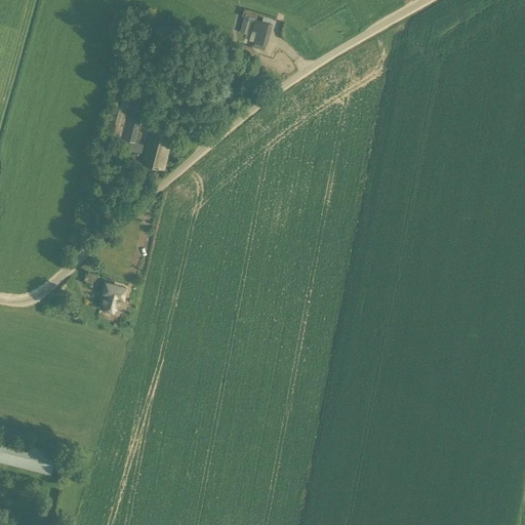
[(266,44),(271,24),(256,19),(257,14),(246,11),(245,16),(255,19),(249,40),(266,44)]
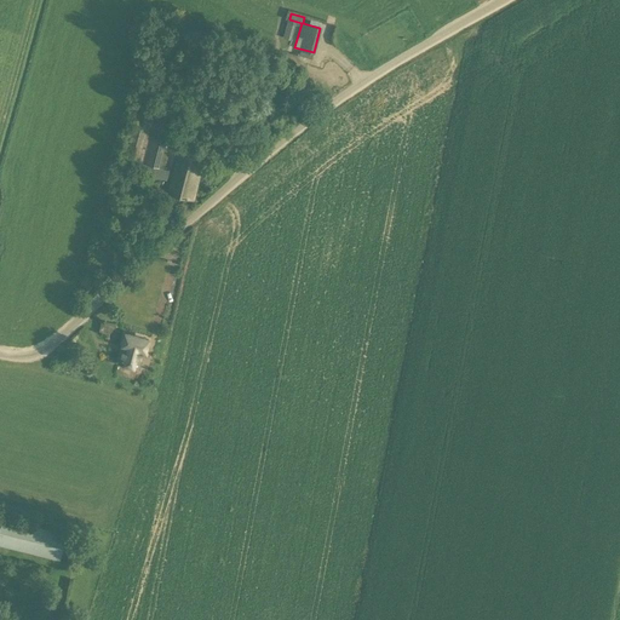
[(182,23),(167,16),(164,23),(178,29),(182,23)]
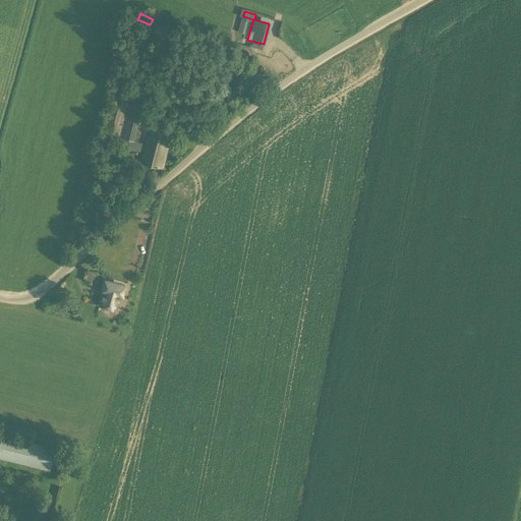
[(244,34),(248,20),(241,18),(238,32),(244,34)]
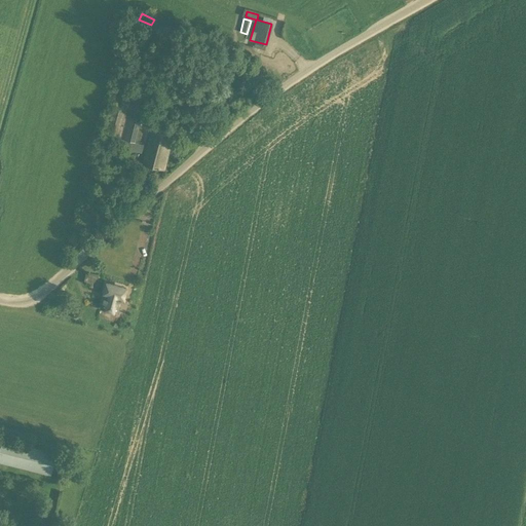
[(178,70),(181,57),(167,53),(164,67),(178,70)]
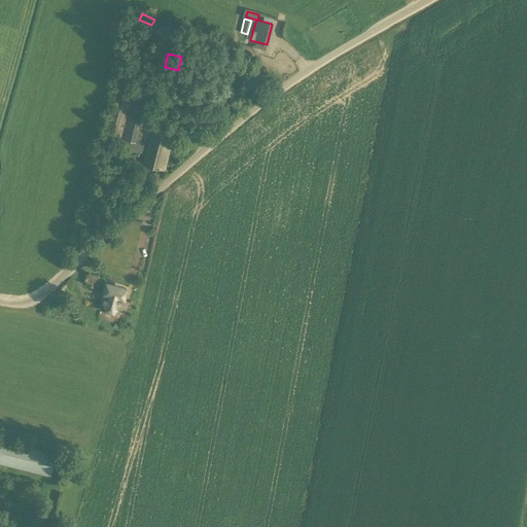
[(119,147),(142,152),(144,143),(135,142),(146,100),(132,97),(134,90),(116,84),(104,134),(121,139),(119,147)]
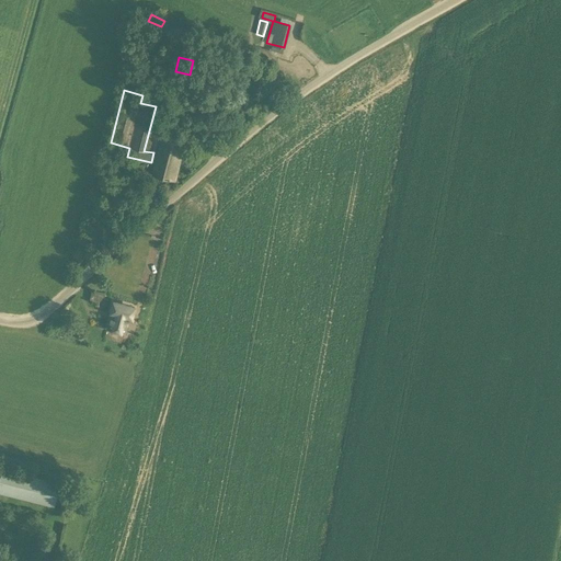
[(173,132),(178,114),(167,111),(161,128),(173,132)]
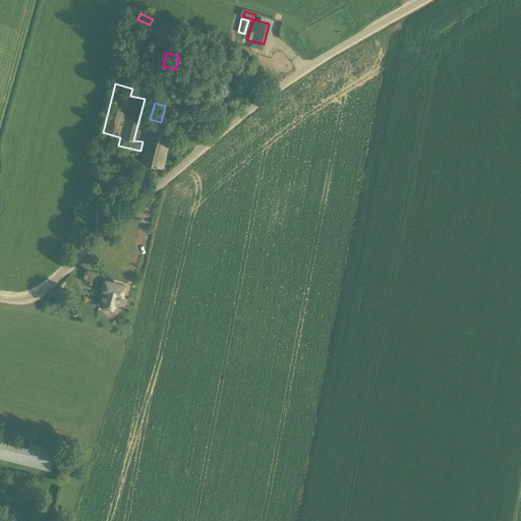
[(141,162),(163,167),(171,134),(150,128),(141,162)]
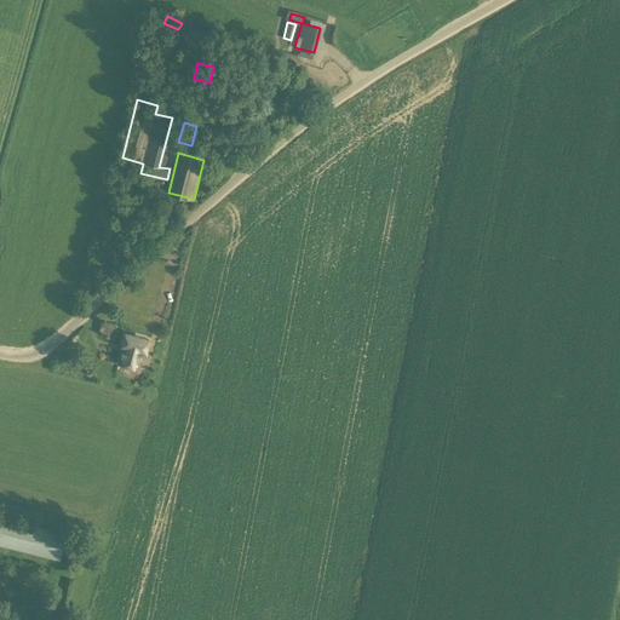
[(108,334),(107,338),(113,339),(115,326),(101,322),(98,332),(108,334)]
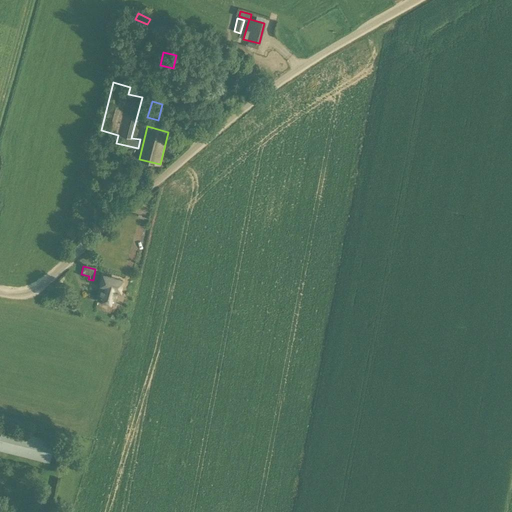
[(123,282),(103,276),(101,286),(102,286),(98,301),(114,306),(118,291),(120,291),(123,282)]
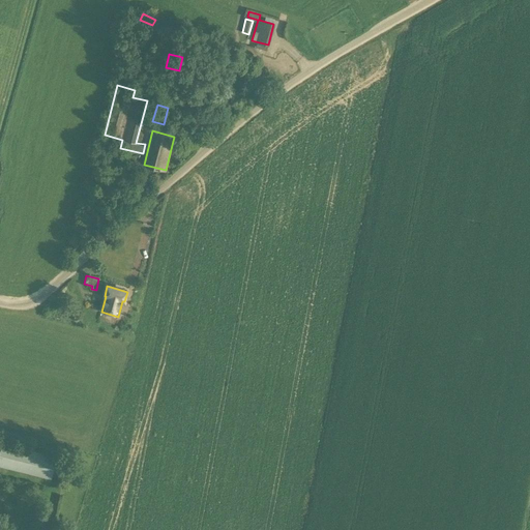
[(0,448),(0,466),(52,478),(57,458),(1,443),(0,448)]
